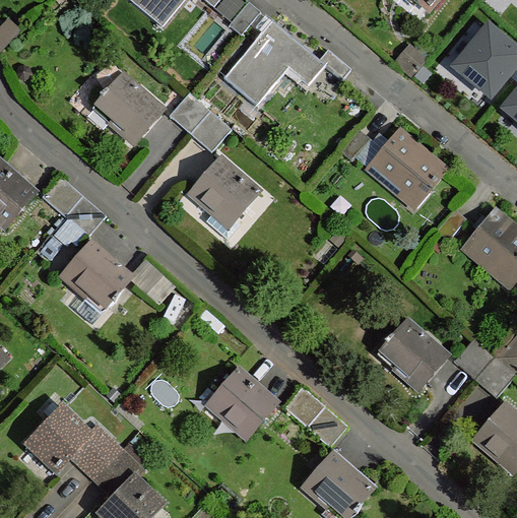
[(130,0),(160,25),(181,0),(130,0)]
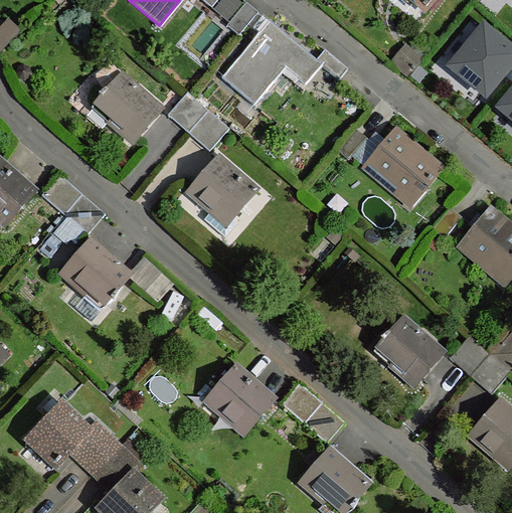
[(388,0),(413,20),(420,12),(405,0),(388,0)]
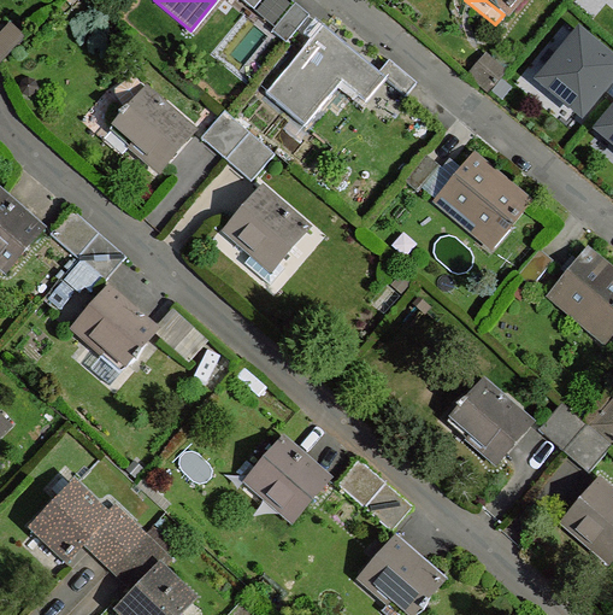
[(485,0),(504,15),(514,0),(485,0)]
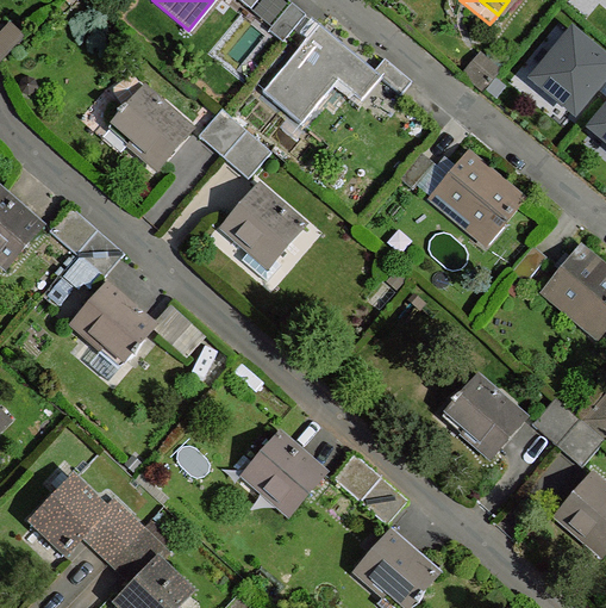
[(304,13),(289,2),(268,30),(280,41),(304,13)]
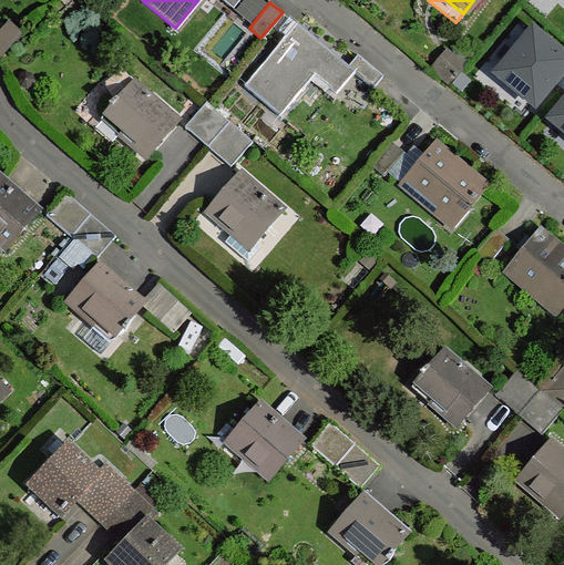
[(6,19),(0,24),(0,53),(19,32),(6,19)]
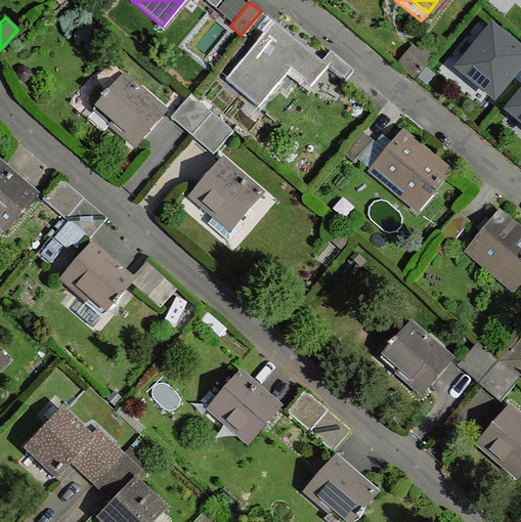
[(318,58),(272,22),(255,43),(225,79),(258,105),(290,68),(302,79),(318,58)]
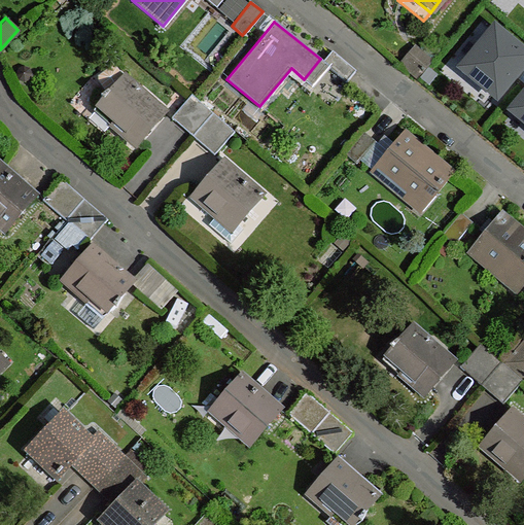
[(523,48),(492,23),(458,64),(495,94),(523,58),(523,48)]
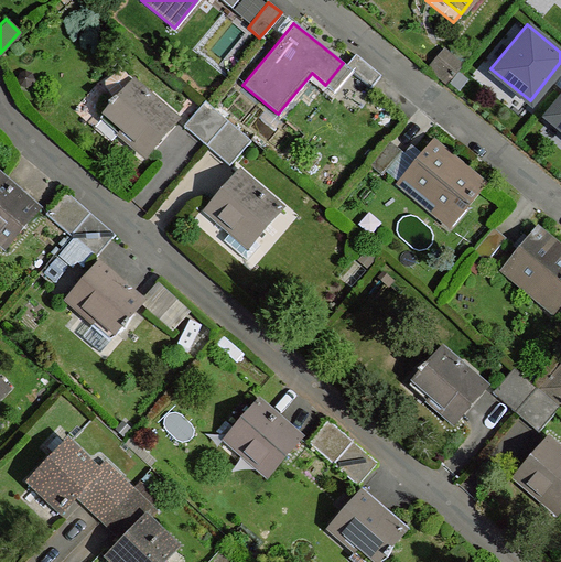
[(379,75),(354,54),(344,67),(369,88),(379,75)]
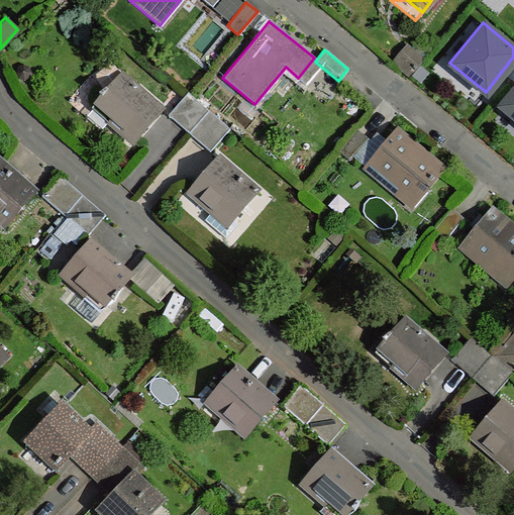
[(103,90),(120,77),(112,66),(108,64),(95,74),(95,79),(103,90)]
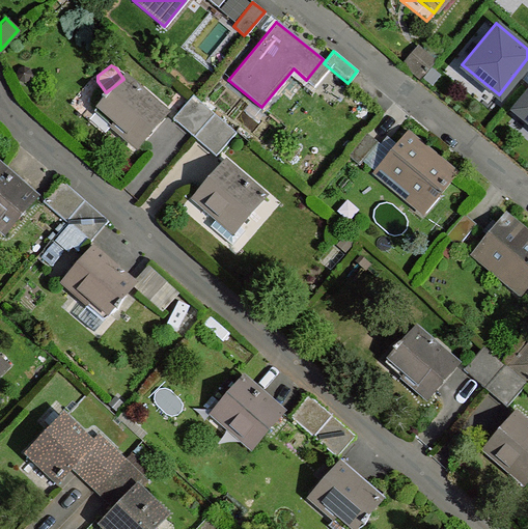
[(164,111),(126,78),(123,79),(106,92),(101,95),(104,100),(99,105),(114,119),(111,123),(135,144),(164,111)]
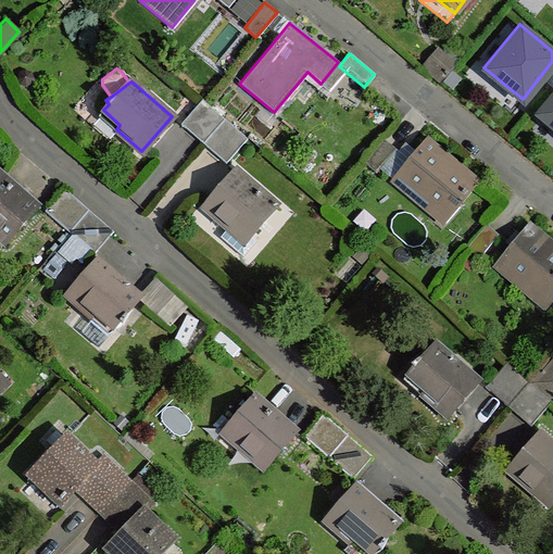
[(552,95),(538,114),(552,125),(552,95)]
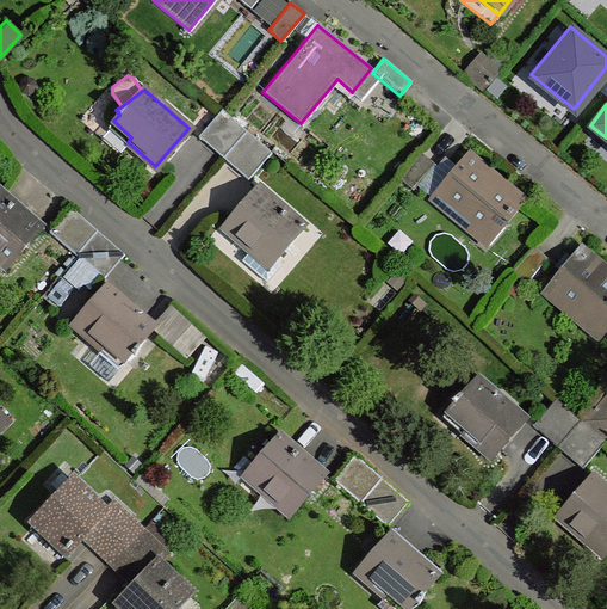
[(246,130),(221,109),(197,136),(223,158),(246,130)]
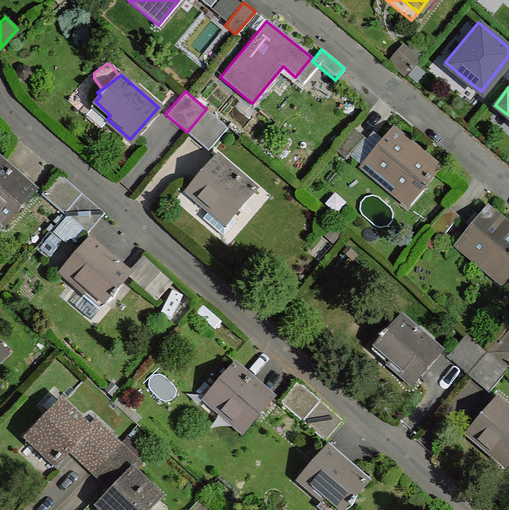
[(227,127),(206,109),(187,132),(207,150),(227,127)]
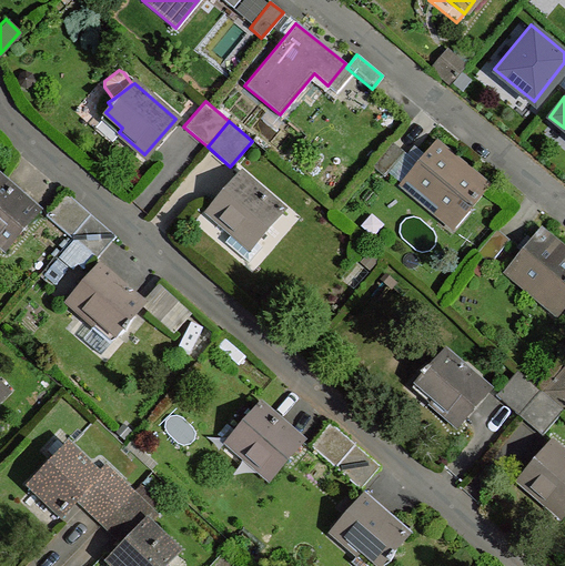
[(403,151),(392,141),(371,165),(383,175),(403,151)]
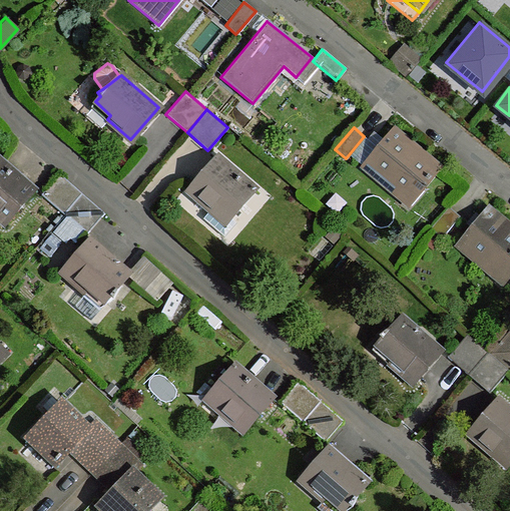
[(440,167),(391,128),(376,146),(361,164),(397,194),(412,177),(423,186),(440,167)]
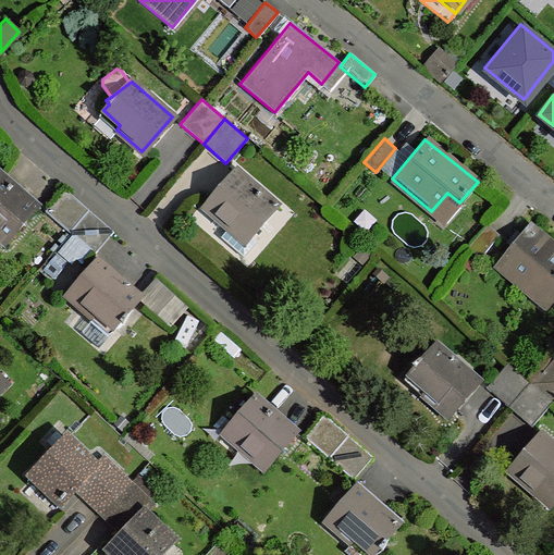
[(275,207),(234,170),(204,205),(228,226),(232,222),(249,236),(275,207)]
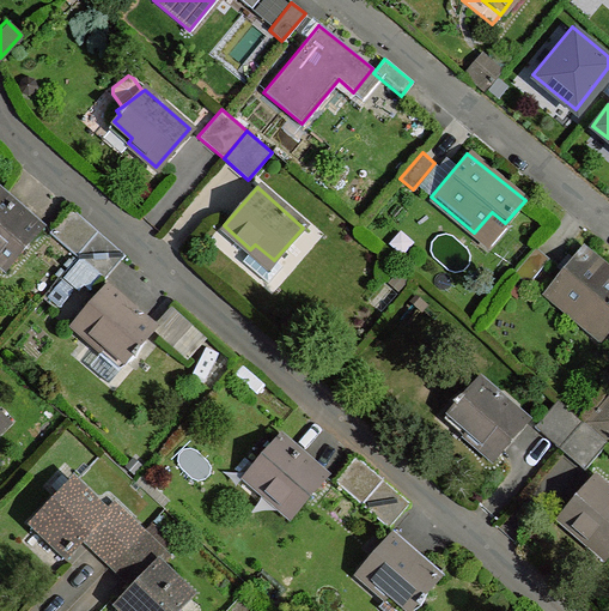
[(0,261),(6,266),(40,229),(0,194),(0,261)]
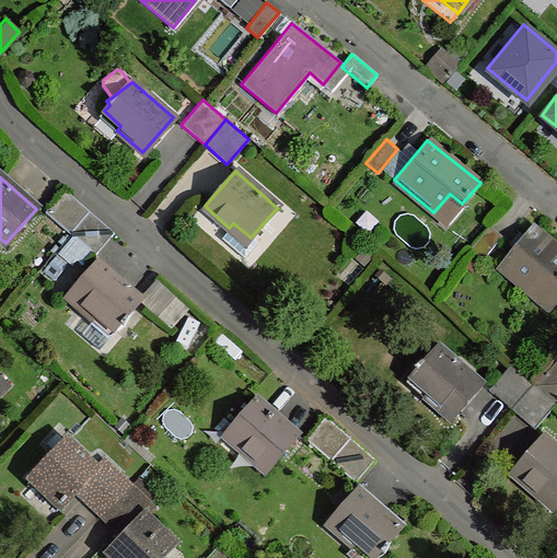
[(88,210),(64,189),(44,211),(69,233),(88,210)]
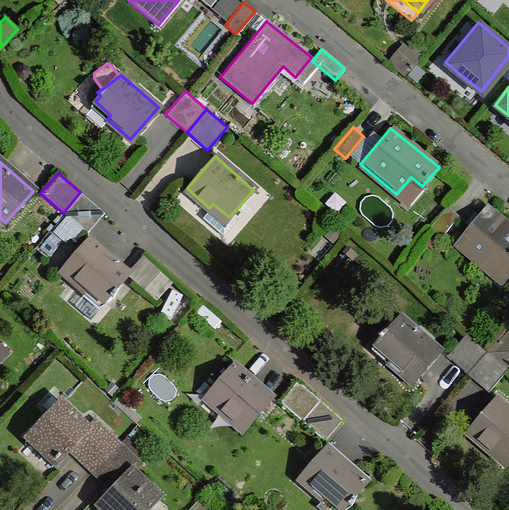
[(103,212),(80,192),(63,213),(86,233),(103,212)]
